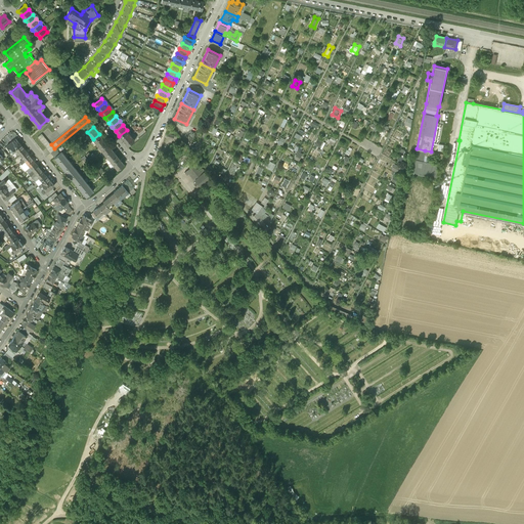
[(127,130),(119,136),(123,140),(131,134),(127,130)]
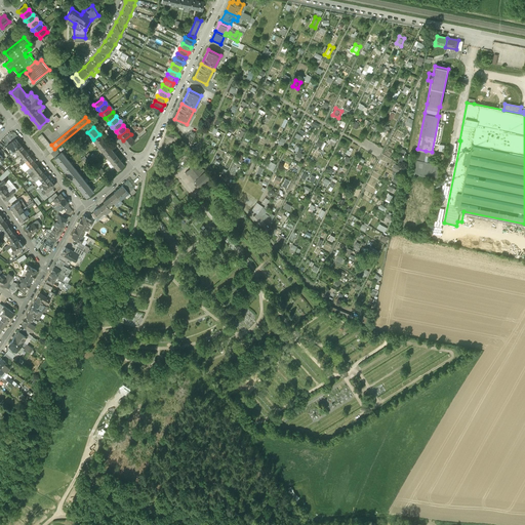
[(42,133),(37,137),(50,153),(54,149),(51,145),(42,133)]
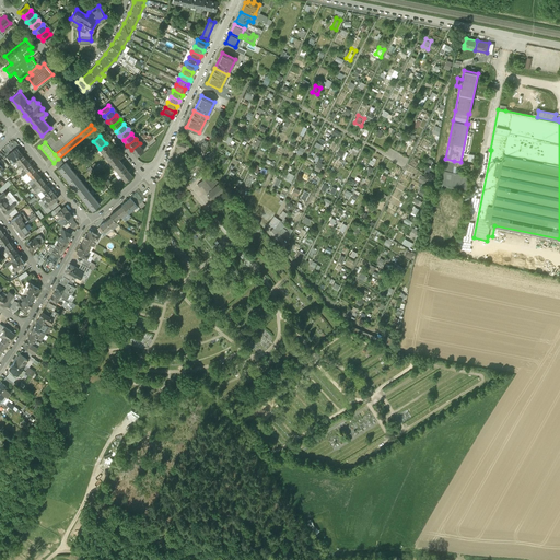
[(106,156),(113,151),(106,143),(100,149),(106,156)]
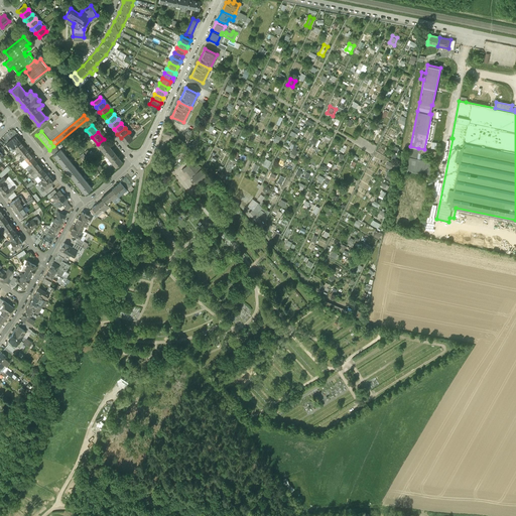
[(129,132),(121,138),(125,143),(132,137),(129,132)]
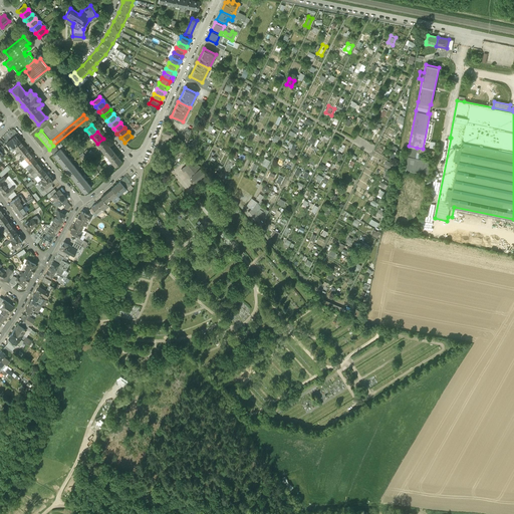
[(324,137),(321,136),(320,139),(328,142),(330,136),(325,134),(324,137)]
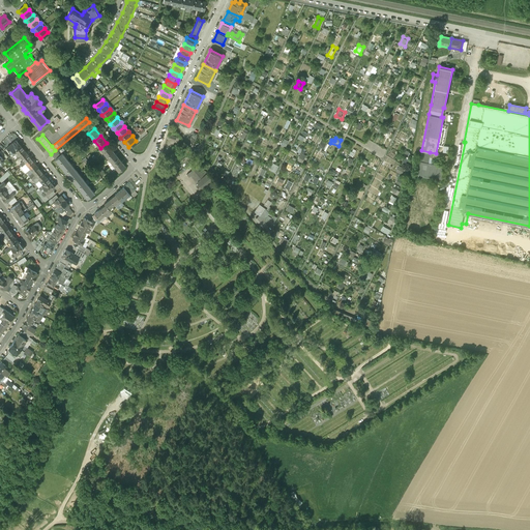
[(16,140),(6,148),(8,150),(11,148),(13,152),(21,146),(16,140)]
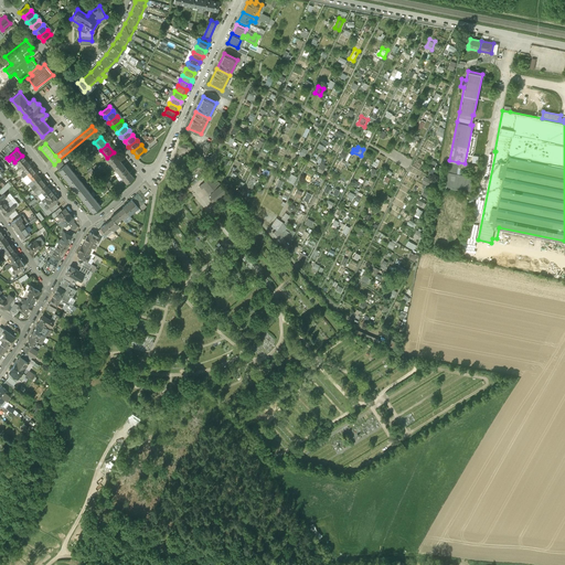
[(343,149),(340,156),(347,159),(348,156),(349,157),(351,152),(343,149)]
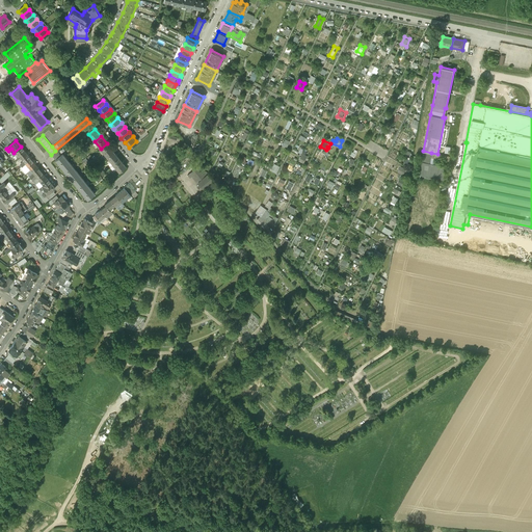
[(107,156),(113,151),(107,143),(101,149),(107,156)]
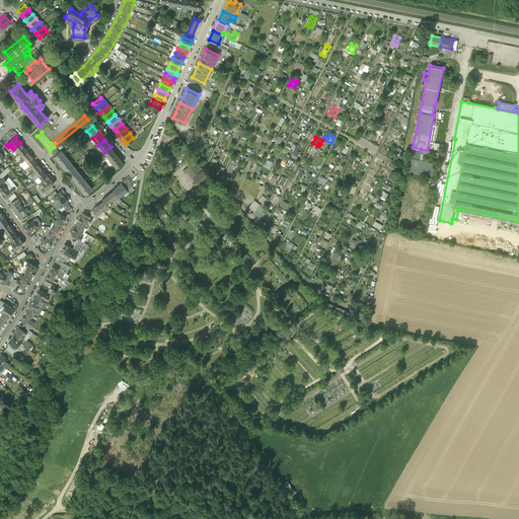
[(13,149),(14,150),(16,149),(18,150),(20,153),(25,149),(22,147),(23,146),(20,143),(13,149)]
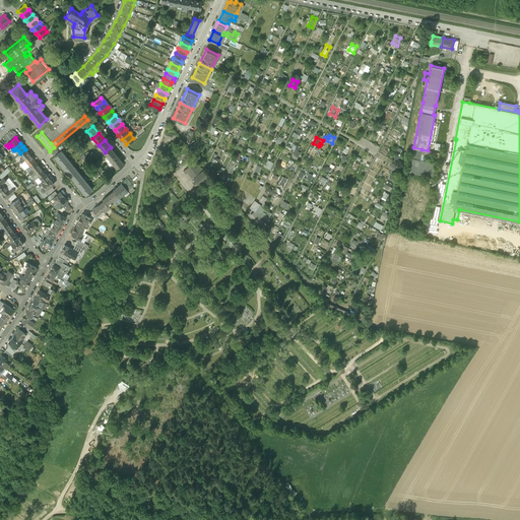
[(55,147),(51,151),(54,155),(59,152),(55,147)]
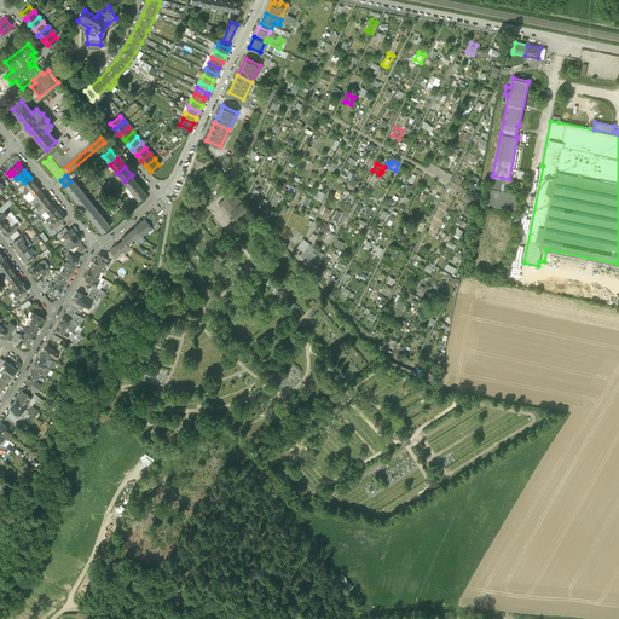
[(132,190),(139,185),(132,175),(125,181),(132,190)]
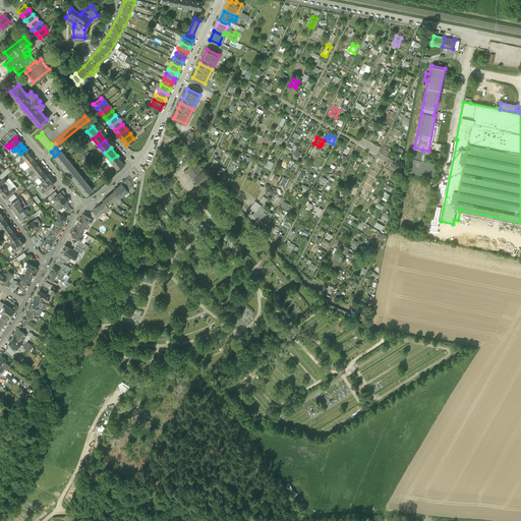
[(422,150),(414,148),(411,158),(420,160),(422,150)]
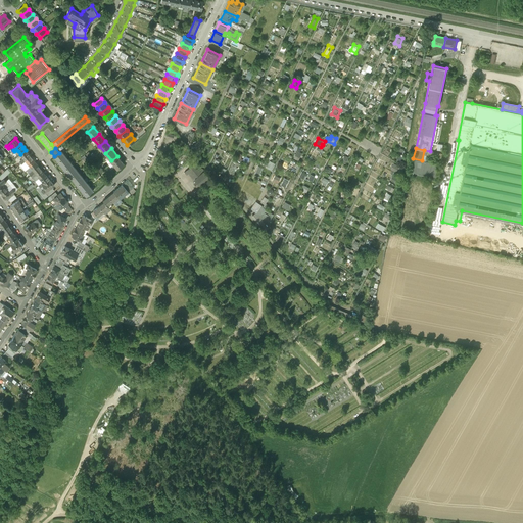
[(26,150),(20,154),(24,158),(19,161),(21,163),(30,156),(26,150)]
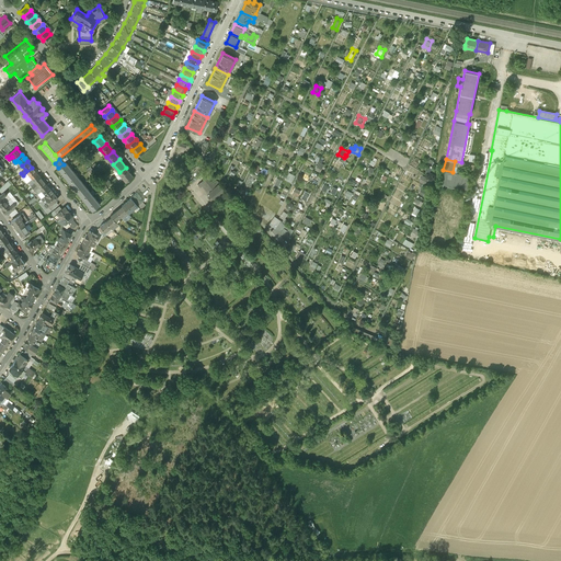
[(58,169),(65,176),(72,171),(66,162),(64,164),(58,168),(58,169)]
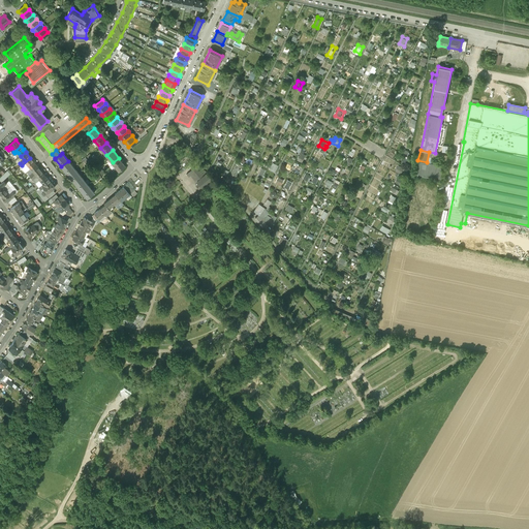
[(30,158),(22,165),(26,170),(30,167),(35,163),(30,158)]
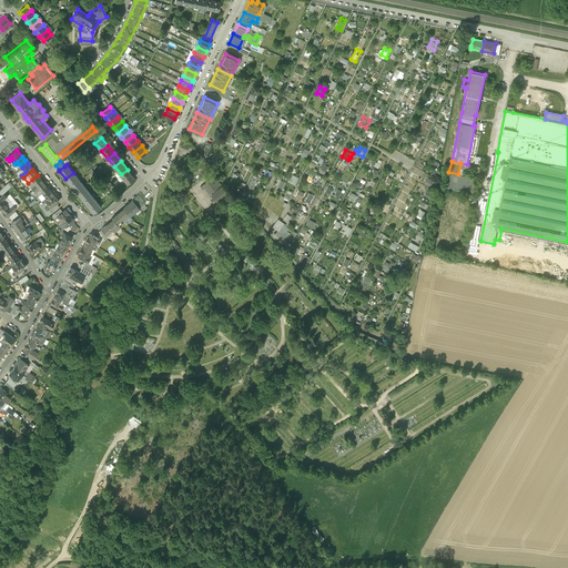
[(127,183),(133,178),(128,170),(121,174),(127,183)]
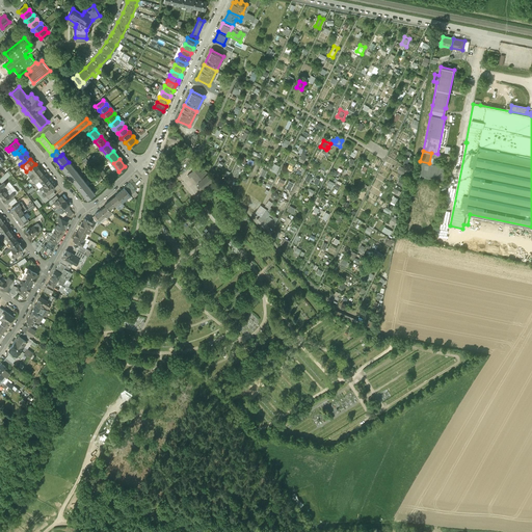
[(429,163),(420,161),(418,176),(419,176),(419,177),(432,180),(433,179),(443,181),(446,166),(429,163)]
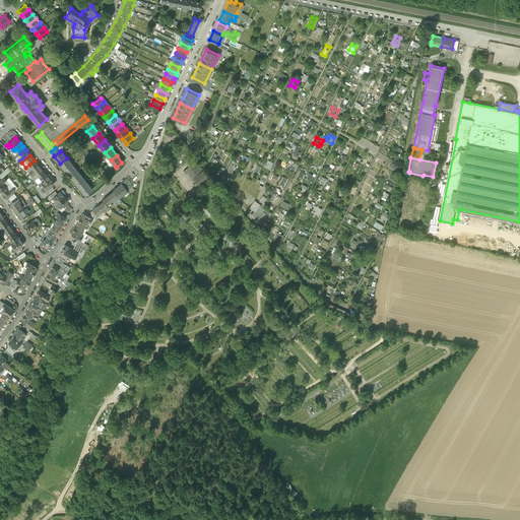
[(60,164),(66,172),(73,166),(67,158),(60,164)]
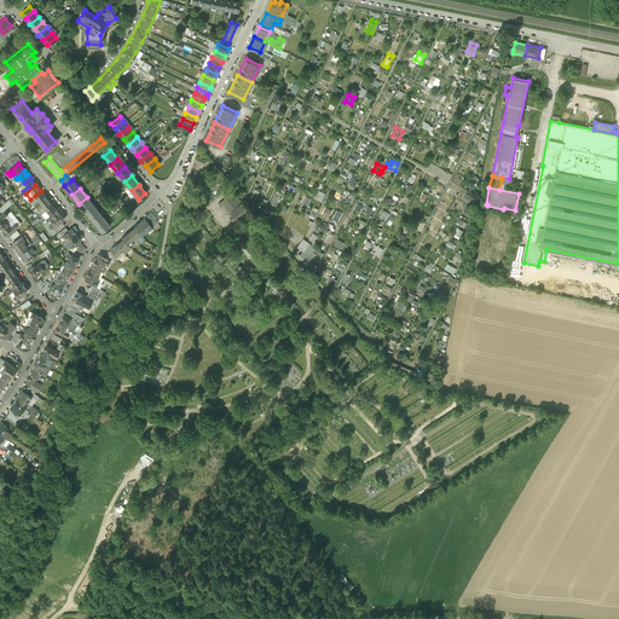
[(316,197),(323,201),(327,192),(319,190),(316,197)]
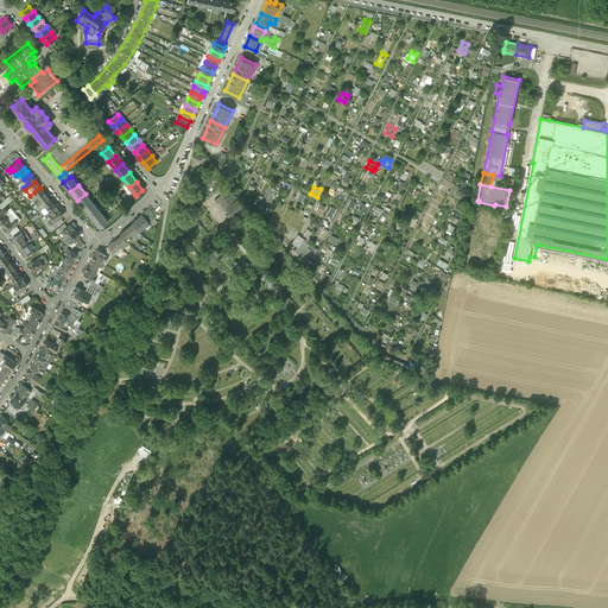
[(40,188),(35,192),(30,196),(33,201),(37,198),(38,198),(39,200),(45,195),(40,188)]
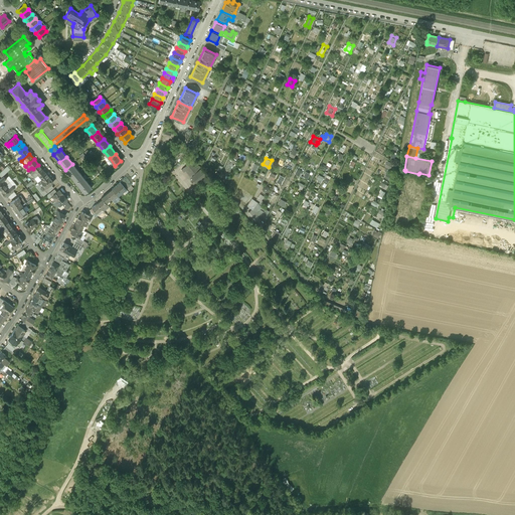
[(199,170),(191,160),(181,168),(184,172),(186,170),(191,176),(199,170)]
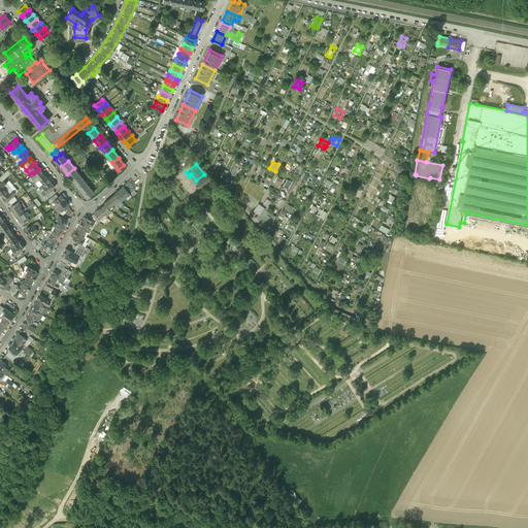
[(67,174),(74,182),(80,176),(74,168),(67,174)]
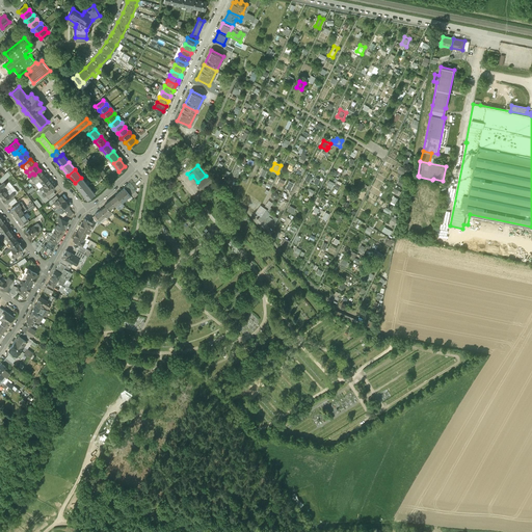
[(40,170),(34,175),(38,179),(40,181),(45,177),(40,170)]
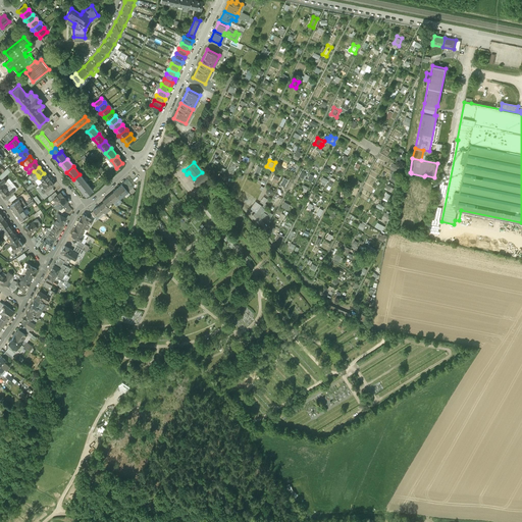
[(303,168),(300,175),(305,177),(306,173),(307,173),(308,171),(303,168)]
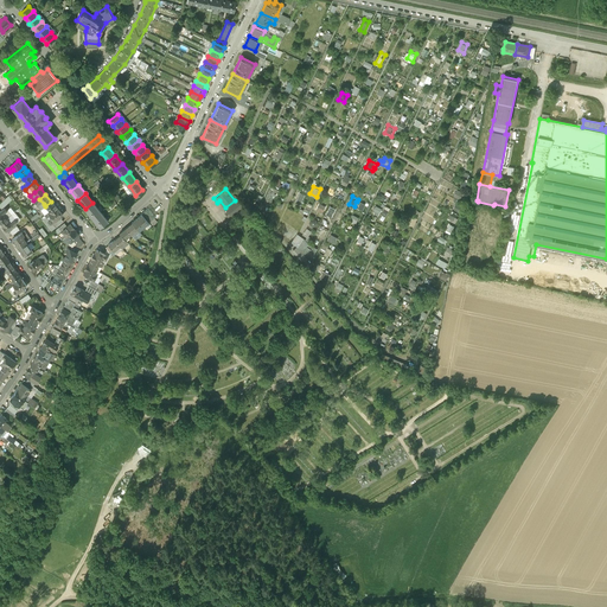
[(225,208),(231,216),(244,204),(238,197),(235,200),(225,208)]
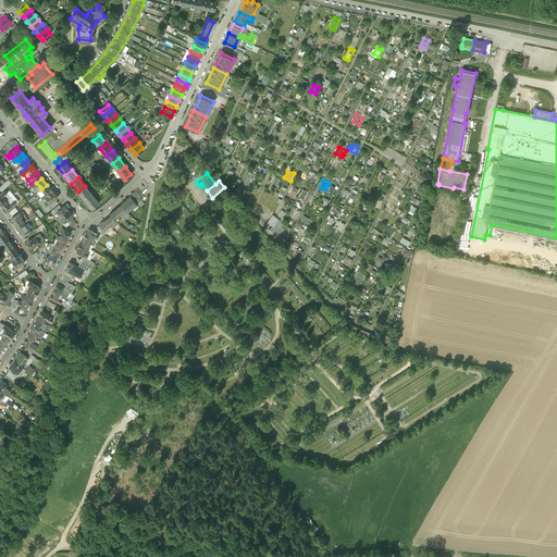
[(47,185),(41,189),(45,194),(42,196),(45,197),(45,196),(52,190),(49,187),(47,185)]
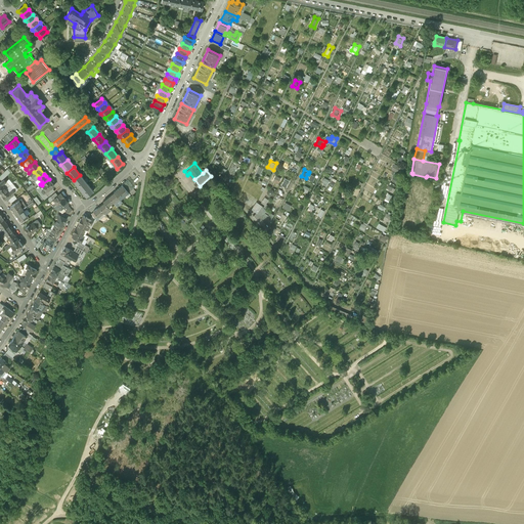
[(276,174),(272,181),(278,184),(281,178),(276,174)]
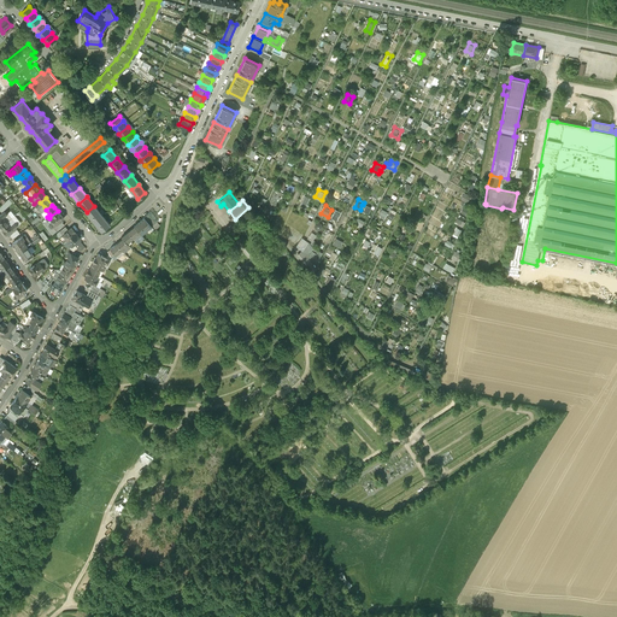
[(87,212),(94,222),(103,215),(94,206),(87,212)]
